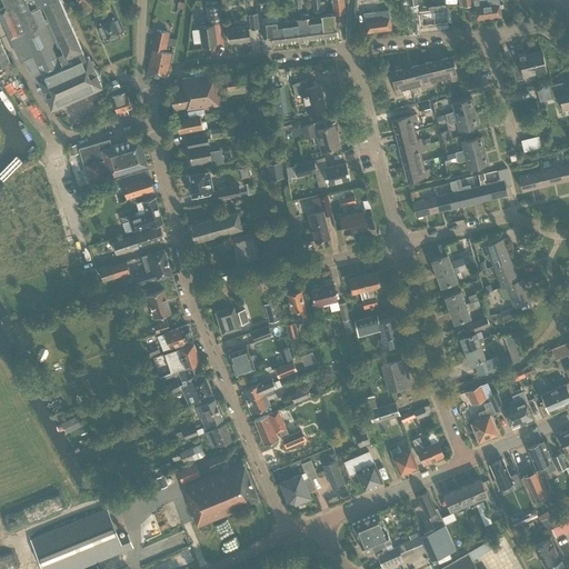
[(51,109),(102,87),(88,56),(86,58),(72,27),(71,27),(59,0),(2,0),(6,6),(0,8),(0,15),(21,61),(22,60),(27,70),(37,86),(40,85),(51,109)]
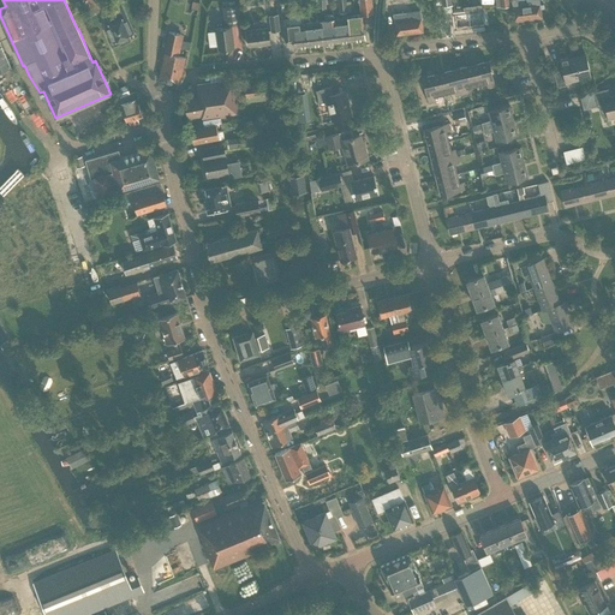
[(101,10),(96,0),(85,0),(89,6),(84,9),(88,16),(101,10)]
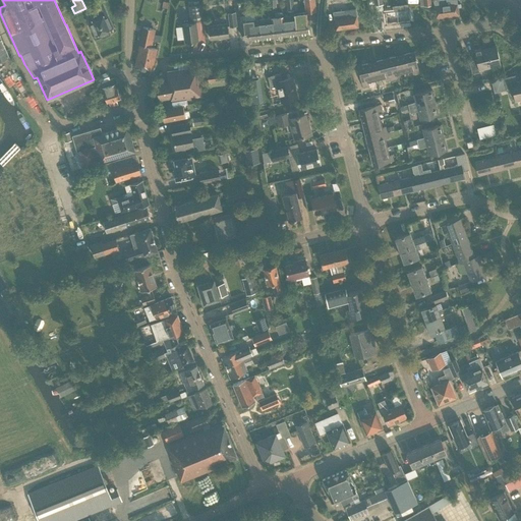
[(293,10),(291,0),(285,0),(287,11),(293,10)]
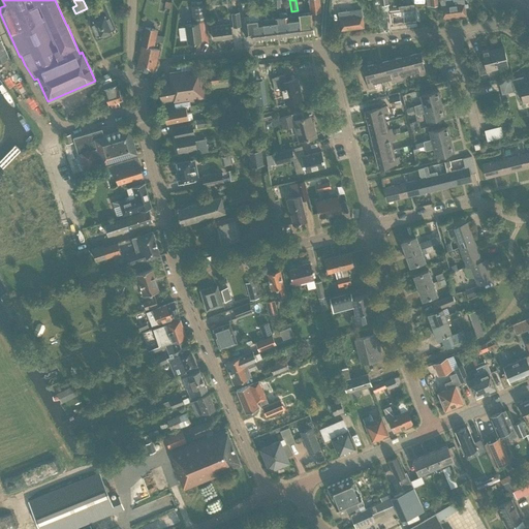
[(308,0),(310,11),(320,10),(318,0),(308,0)]
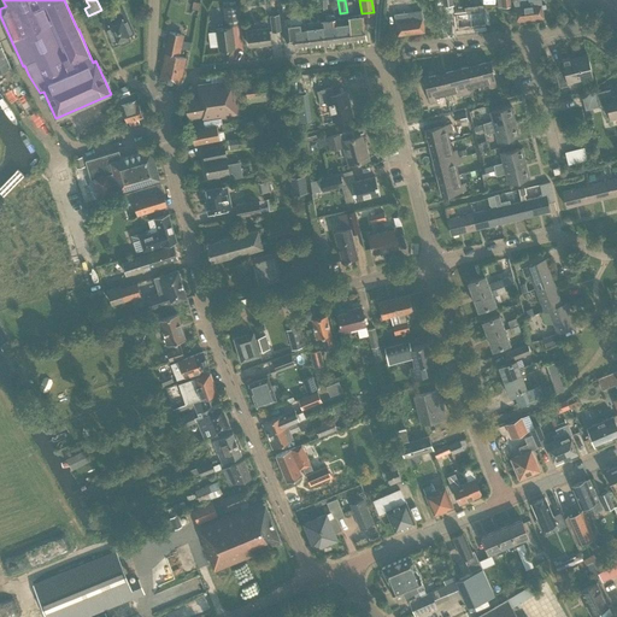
[(542,10),(546,10),(545,5),(541,6),(540,0),(521,0),(513,1),(516,22),(544,18),(542,10)]
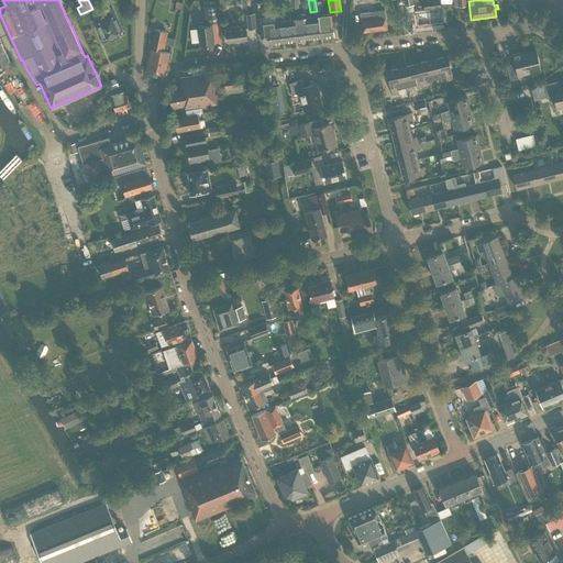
[(119,37),(119,35),(118,32),(122,31),(111,4),(94,12),(98,22),(96,23),(102,39),(107,37),(108,41),(110,42),(119,37)]
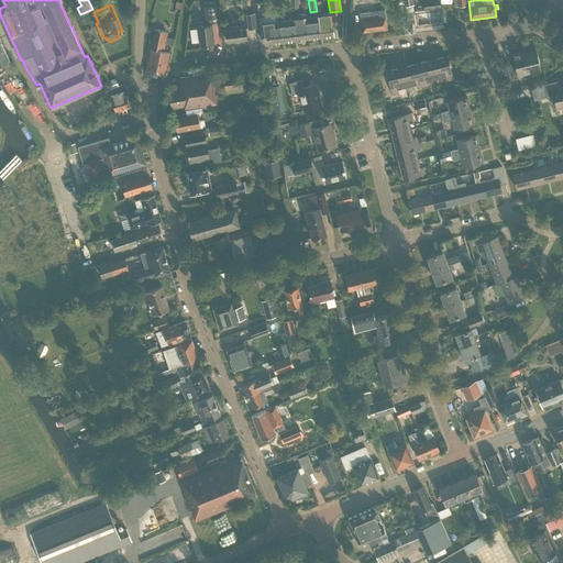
[(418,26),(443,23),(441,6),(416,8),(418,26)]
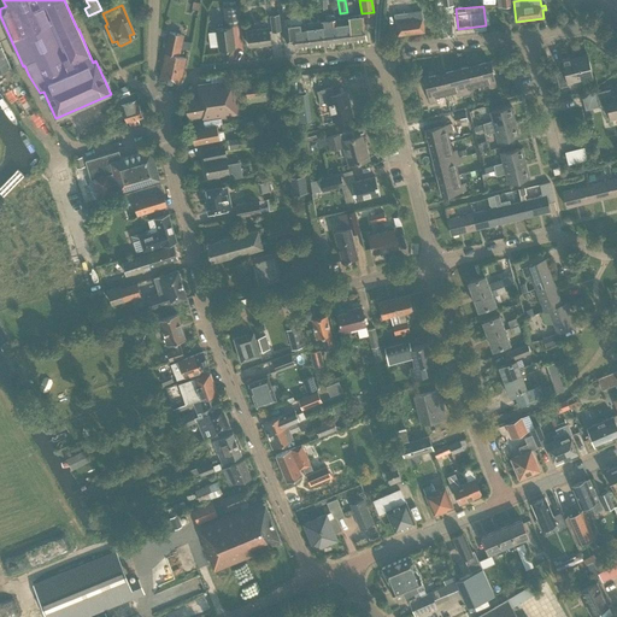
[(238,7),(224,9),(227,27),(240,24),(238,7)]
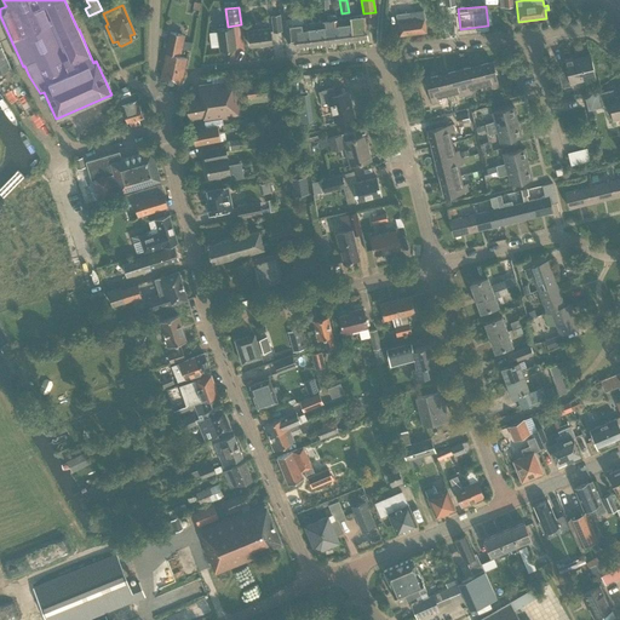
[(363,17),(350,18),(351,30),(352,41),(367,40),(366,30),(374,30),(374,33),(377,11),(375,12),(363,13),(362,13),(363,17)]
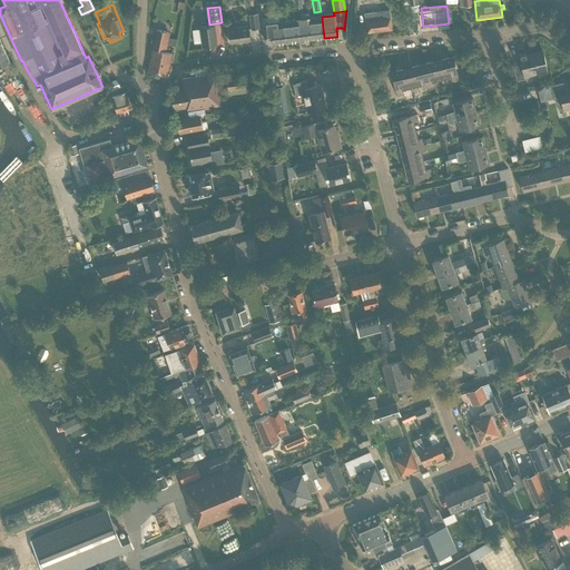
[(389,11),(376,12),(364,13),(365,21),(366,33),(392,31),(390,18),(389,11)]
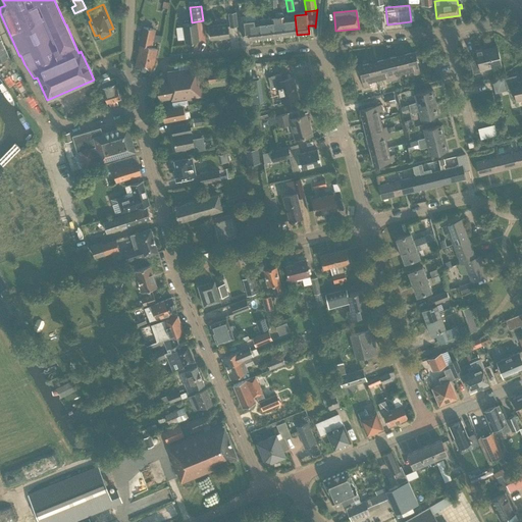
[(230,28),(237,27),(236,12),(228,13),(230,28)]
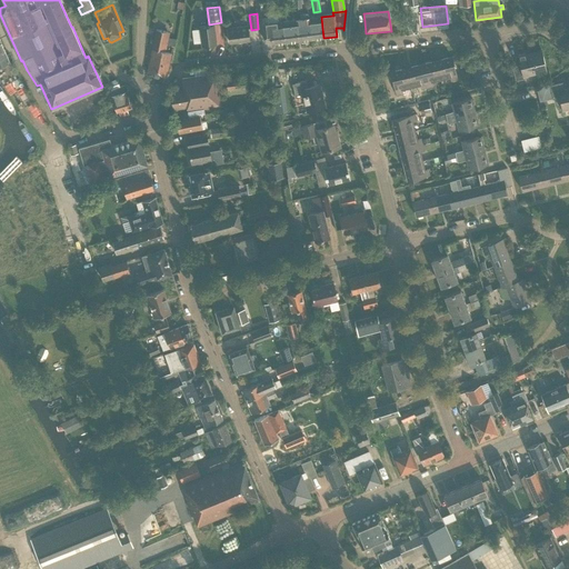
[(310,40),(323,38),(321,17),(308,19),(310,40)]
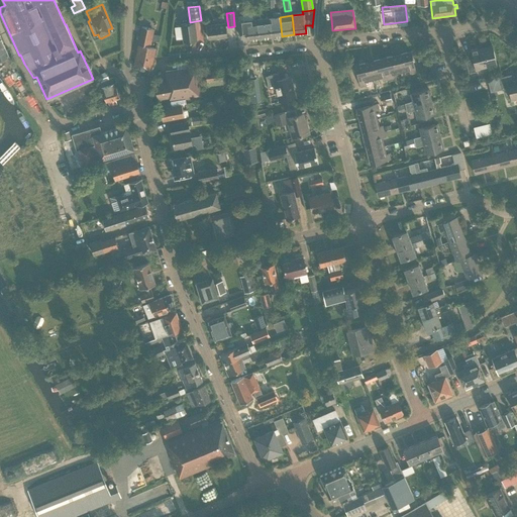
[(271,37),(282,36),(280,17),(268,18),(271,37)]
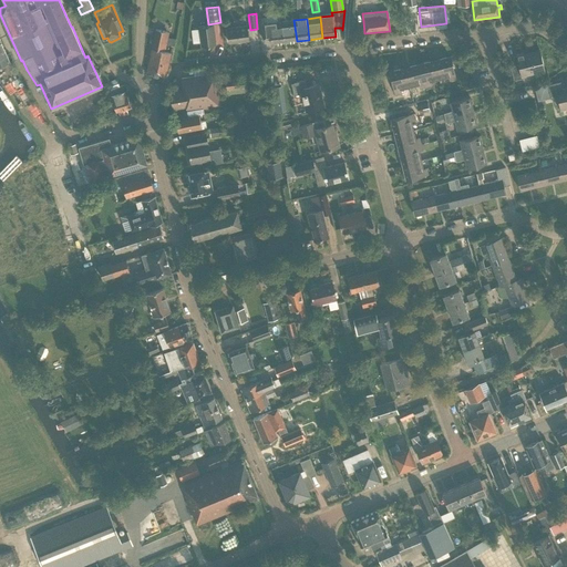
[(294,20),(281,21),(284,43),(297,41),(294,20)]
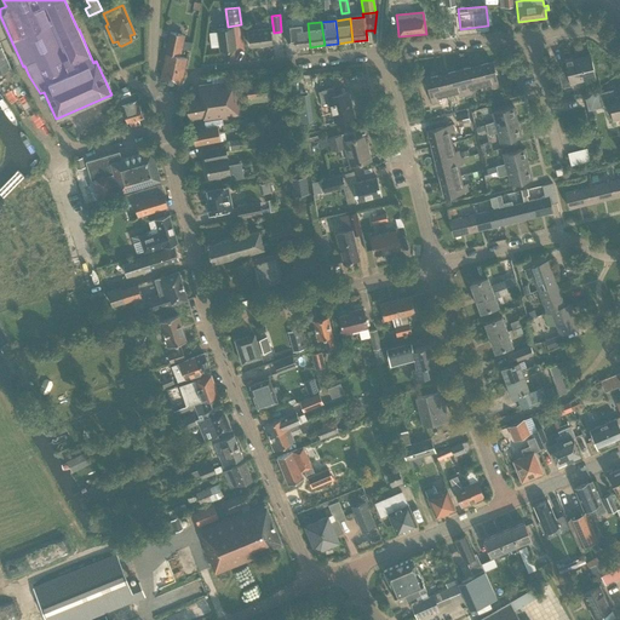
[(297,49),(310,47),(308,23),(286,27),(287,44),(296,42),(297,49)]
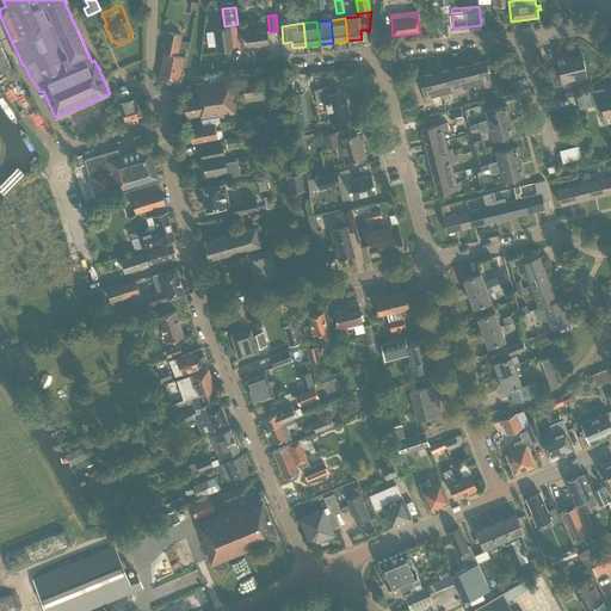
[(216,50),(232,48),(229,26),(214,29),(216,50)]
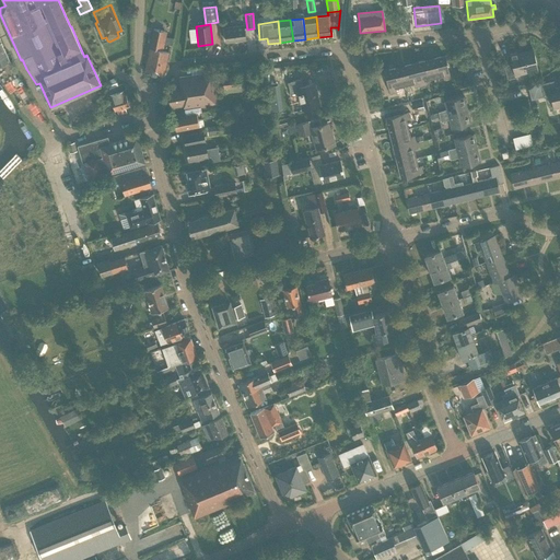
[(225,43),(245,41),(244,25),(224,28),(225,43)]
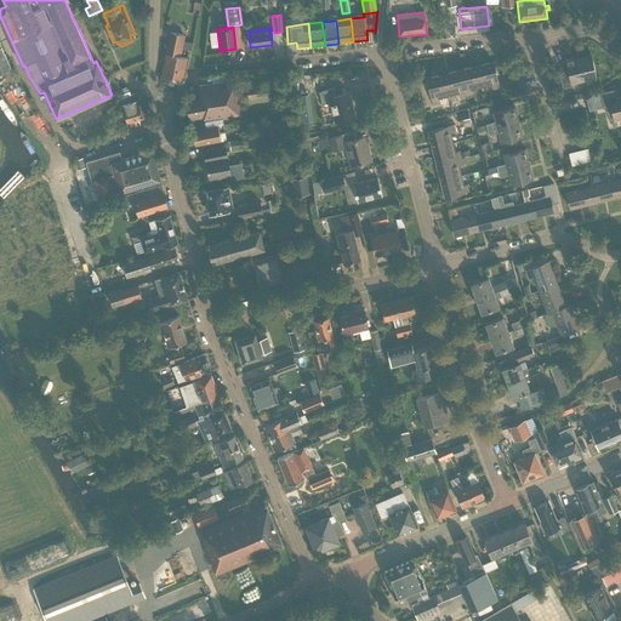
[(182,86),(188,58),(180,57),(184,35),(171,33),(161,81),(182,86)]
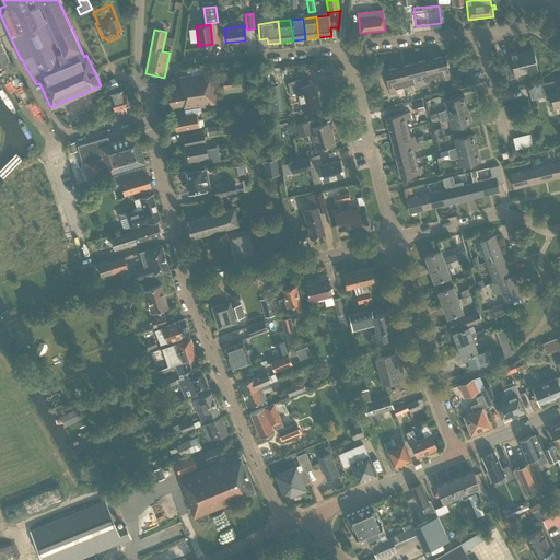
[(0,63),(9,60),(0,39),(0,63)]
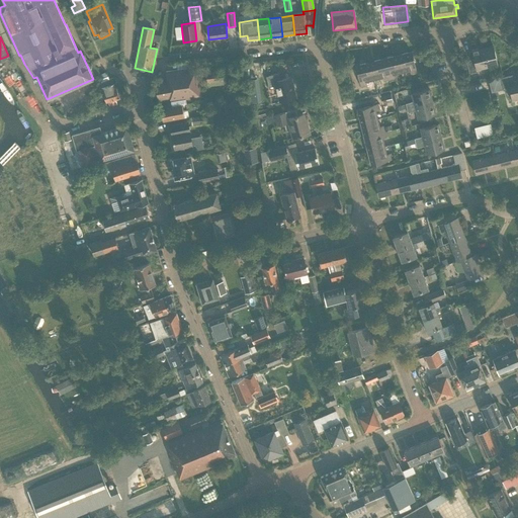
[(477,70),(497,65),(493,48),(479,51),(478,49),(471,51),(473,60),(466,61),(469,74),(477,72),(477,70)]
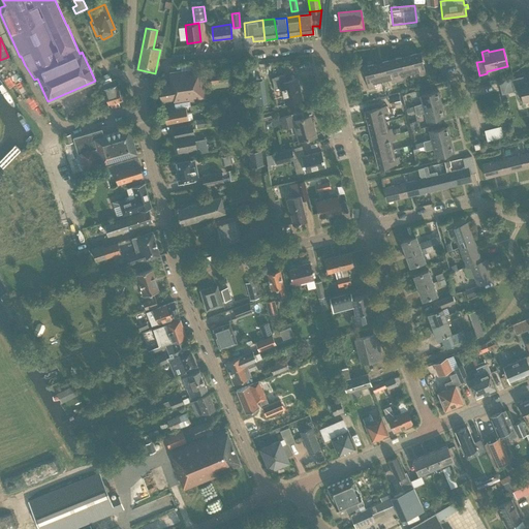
[(406,57),(410,74),(418,72),(419,76),(426,75),(421,54),(406,57)]
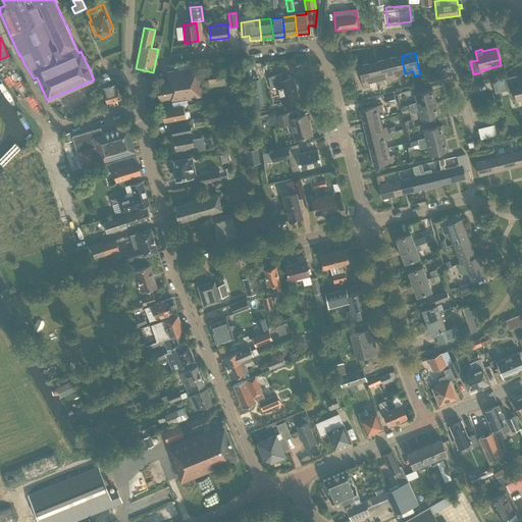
[(401,56),(386,59),(392,82),(398,80),(397,75),(405,73),(401,56)]
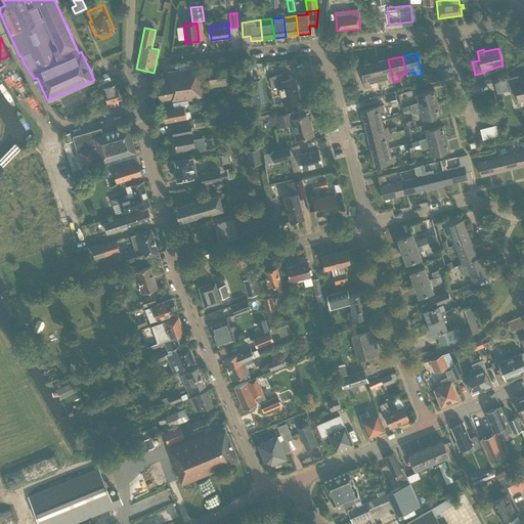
[(388,59),(375,63),(379,81),(387,79),(388,83),(393,82),(388,59)]
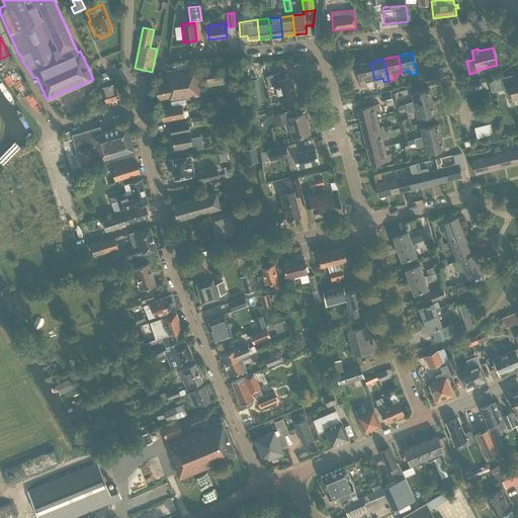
[(170,97),(171,107),(182,105),(181,105),(185,104),(185,99),(200,97),(196,68),(195,62),(189,63),(190,69),(166,72),(167,82),(156,84),(159,99),(170,97)]
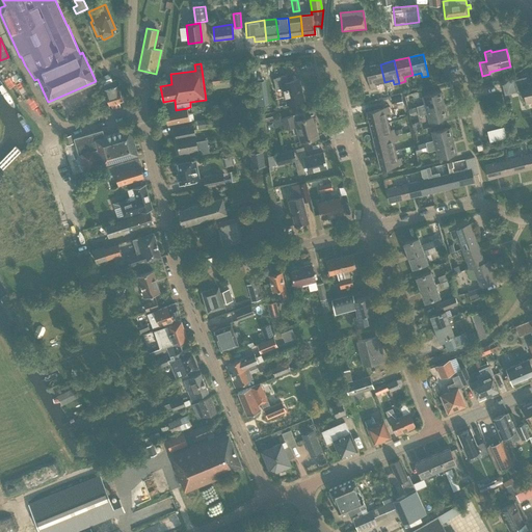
[(376,84),(384,82),(380,64),(366,68),(371,89),(377,88),(376,84)]
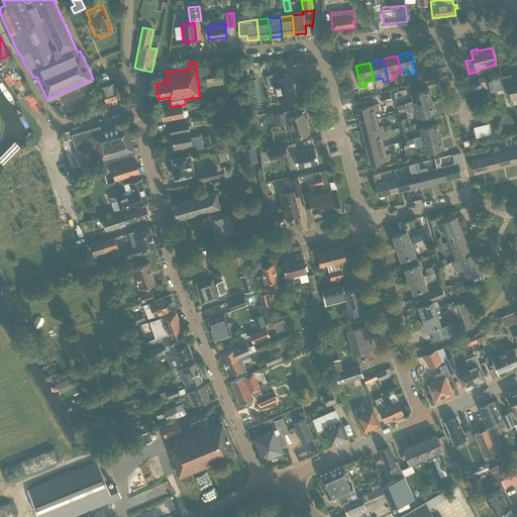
[(223,84),(222,80),(221,72),(205,74),(206,82),(207,87),(223,84)]
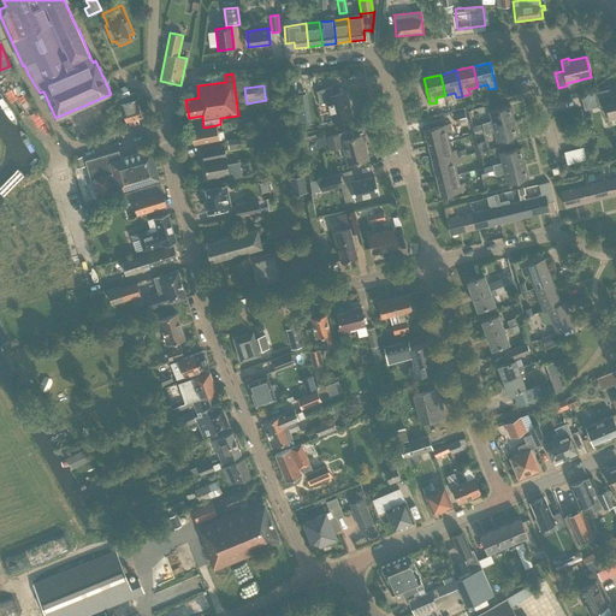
[(126,88),(114,93),(118,102),(131,98),(126,88)]
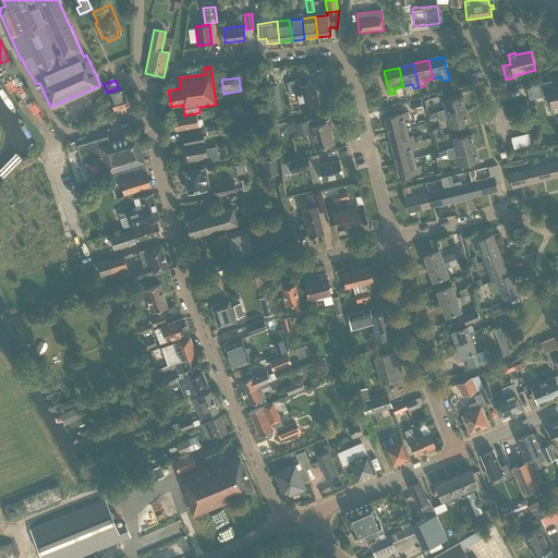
[(301,109),(318,106),(313,84),(302,86),(301,80),(287,83),(289,94),(296,93),(301,109)]
